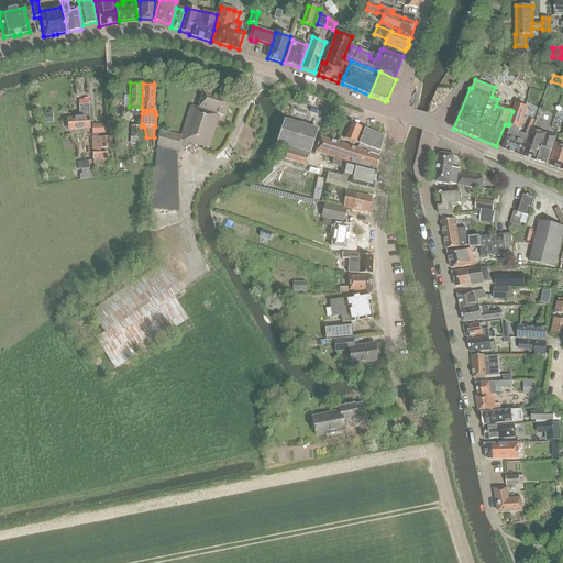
[(223,116),(228,100),(202,92),(198,108),(190,106),(181,132),(180,136),(162,132),(158,132),(157,146),(177,151),(180,141),(209,148),(213,132),(218,118),(217,118),(218,113),(223,116)]
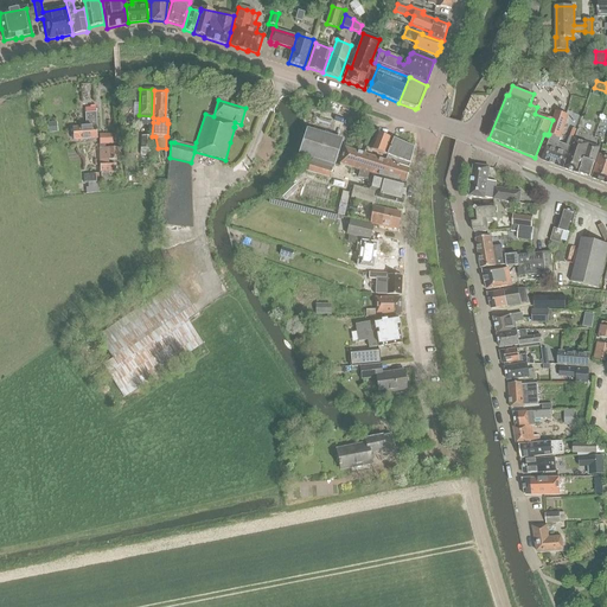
[(567,146),(560,142),(569,116),(556,112),(554,120),(553,120),(548,134),(549,134),(551,135),(542,160),(563,168),(574,140),(573,139),(576,129),(573,128),(570,135),(568,142),(568,144),(567,146)]
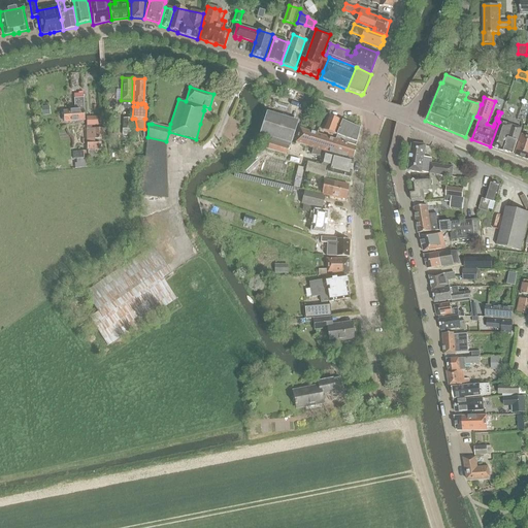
[(63,122),(84,121),(83,110),(84,109),(83,98),(72,98),(73,110),(62,111),(63,122)]
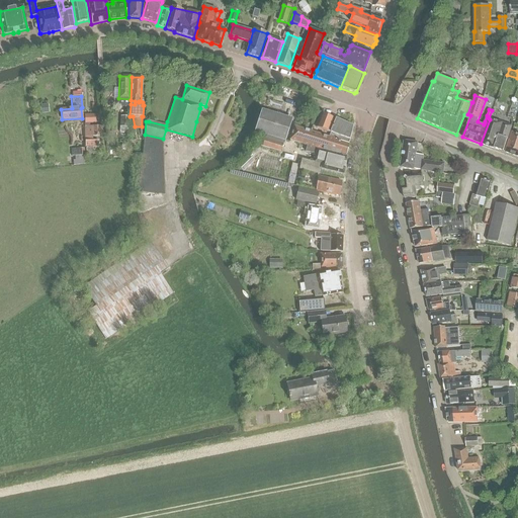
[(292,118),(261,109),(254,133),(260,135),(284,142),(285,142),(292,118)]
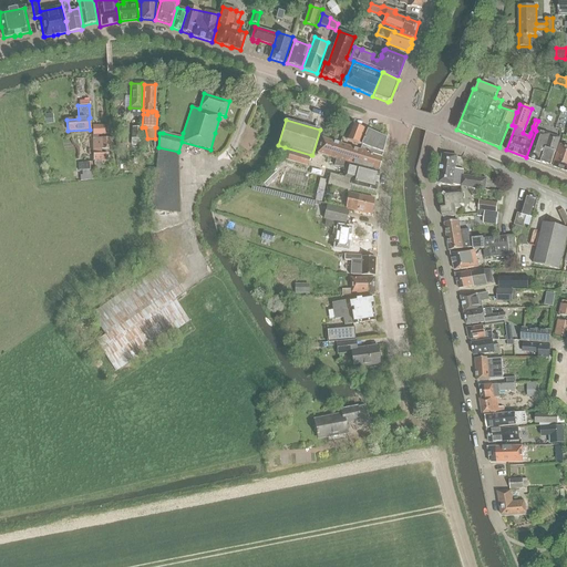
[(105,135),(105,121),(93,121),(93,135),(105,135)]
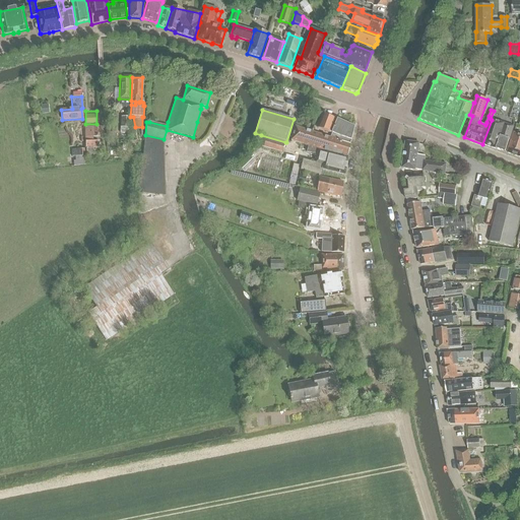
[(329,132),(332,122),(334,118),(323,114),(318,128),(329,132)]
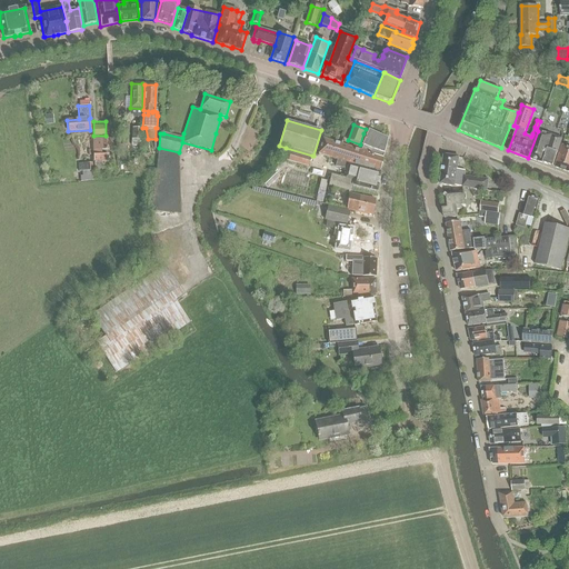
[(140,146),(141,129),(133,128),(132,139),(133,139),(132,146),(140,146)]
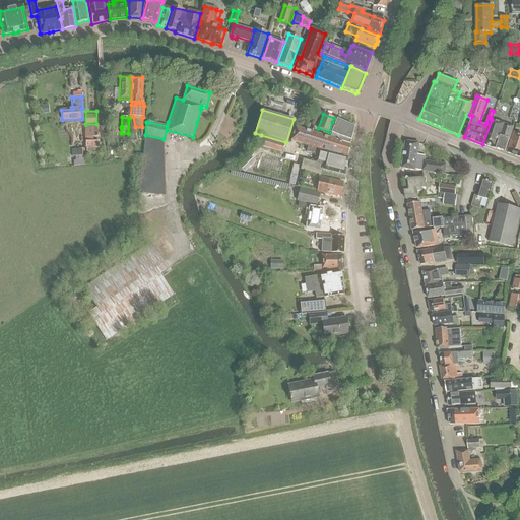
[(354,127),(342,122),(336,120),(331,133),(330,137),(349,144),(354,127)]
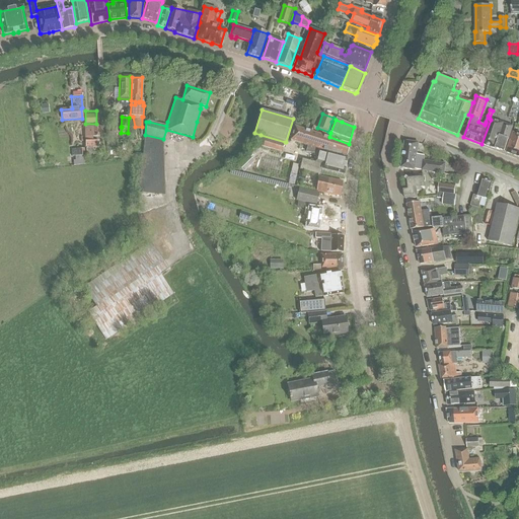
[(491,120),(482,144),(495,148),(501,131),(510,134),(512,127),(499,122),(491,120)]
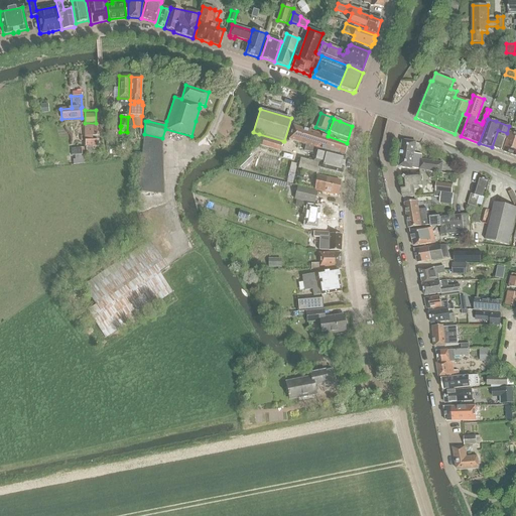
[(93,147),(98,147),(98,140),(93,140),(93,136),(102,136),(101,126),(90,126),(85,126),(85,136),(86,136),(86,154),(93,154),(93,147)]
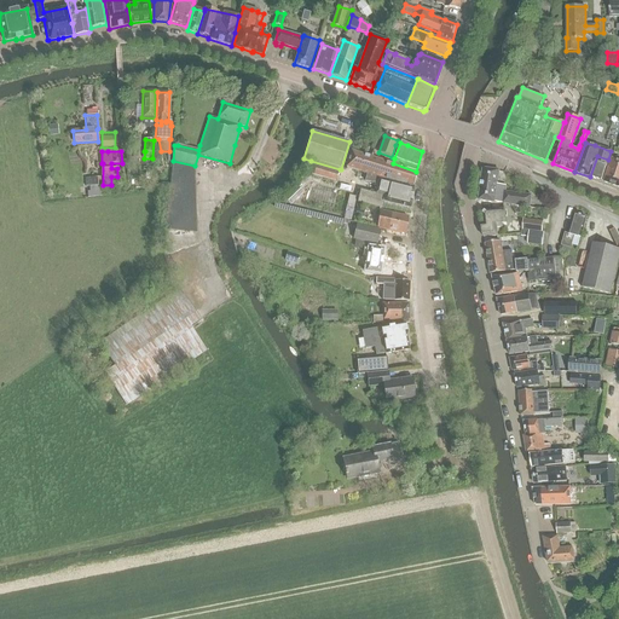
[(416,172),(393,163),(352,151),(347,167),(364,173),(380,178),(382,178),(403,184),(414,186),(417,172),(416,172)]
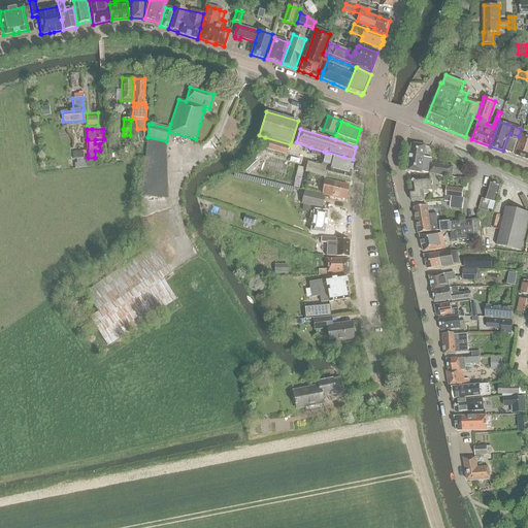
[(509,133),(503,151),(513,155),(519,136),(509,133)]
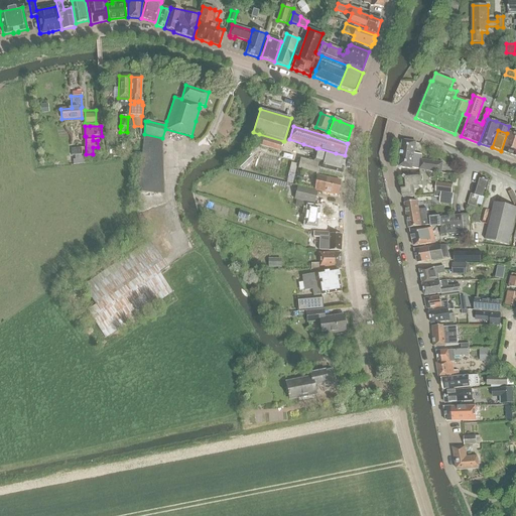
[(515,155),(515,133),(510,132),(504,152),(515,155)]
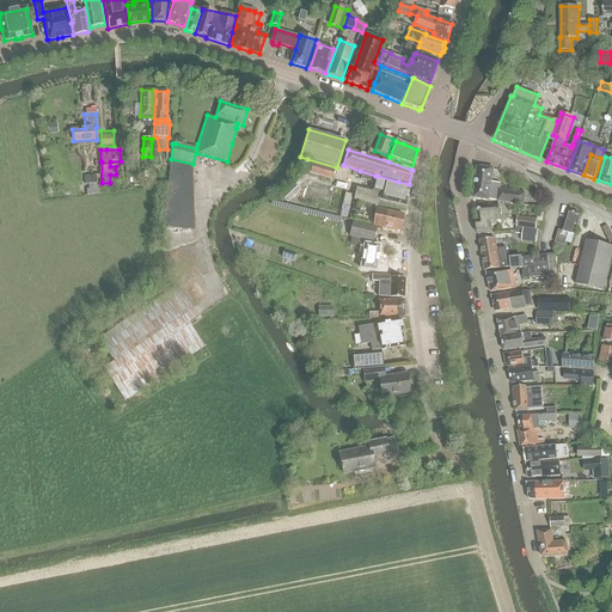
[(163,225),(195,228),(193,164),(171,159),(163,225)]
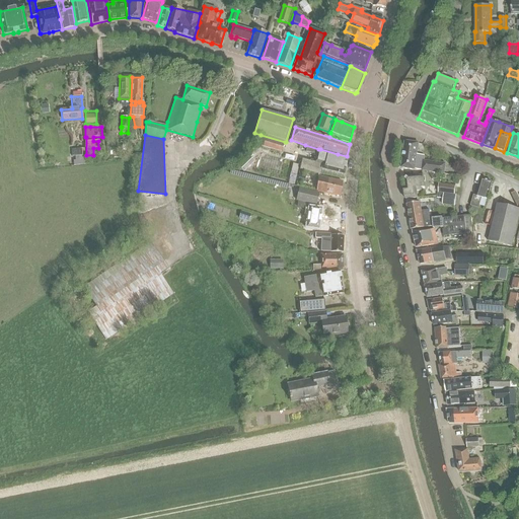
[(285,142),(261,135),(257,146),(281,153),(285,142)]
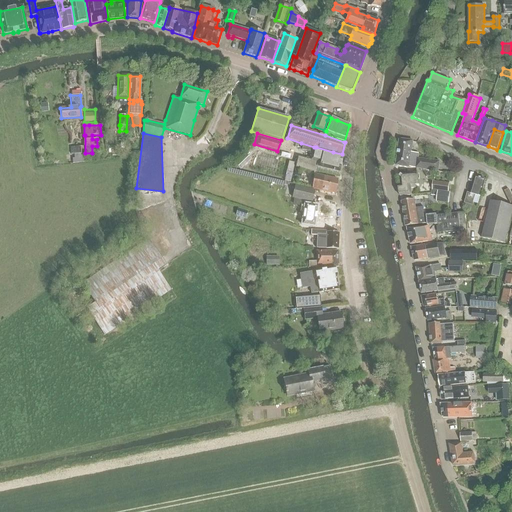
[(411,153),(413,141),(399,140),(396,166),(438,171),(440,162),(418,159),(419,154),(411,153)]
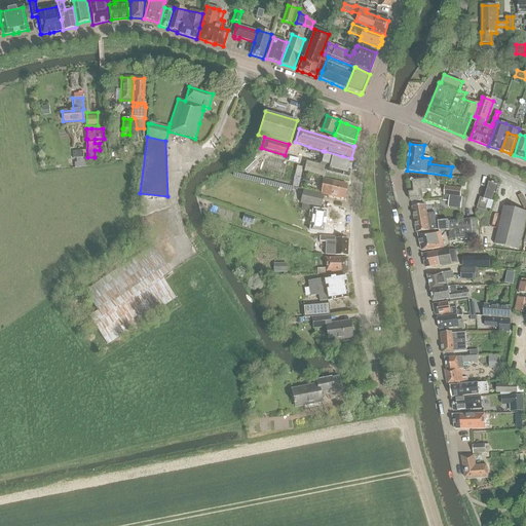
[(350,167),(351,159),(337,155),(323,152),(323,151),(312,148),(310,153),(321,156),(318,164),(306,161),(304,172),(325,177),(326,172),(348,178),(350,167)]
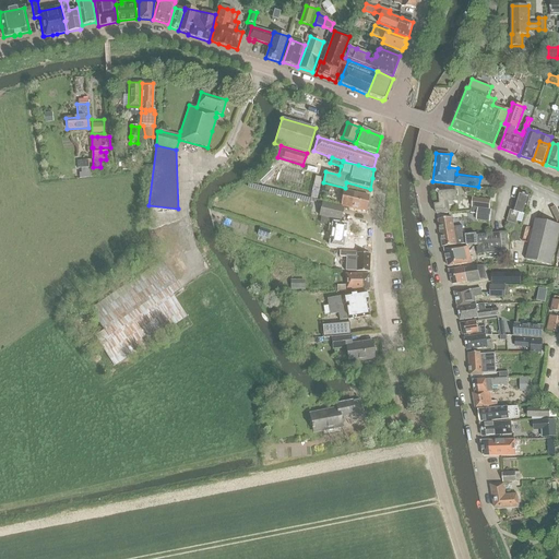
[(92,177),(91,161),(76,161),(78,169),(81,168),(81,173),(79,173),(80,179),(92,177)]
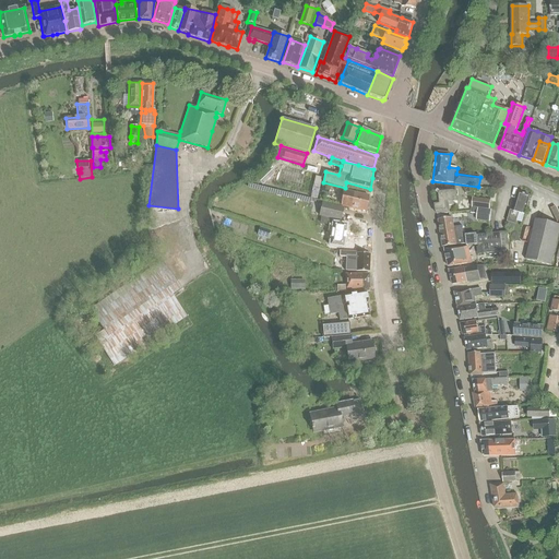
[(274,174),(269,168),(257,179),(262,186),(274,174)]
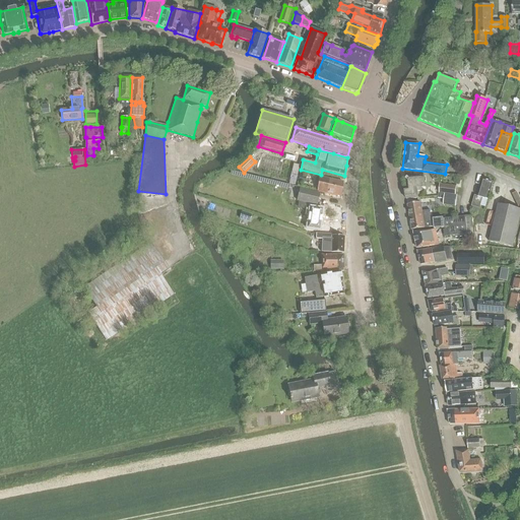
[(297,184),(301,165),(295,163),(289,183),(297,184)]
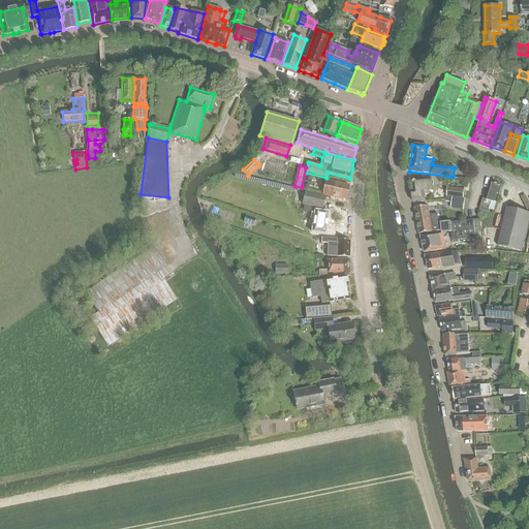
[(429,191),(433,191),(432,179),(414,181),(413,183),(414,191),(412,192),(413,203),(426,201),(425,194),(430,194),(429,191)]
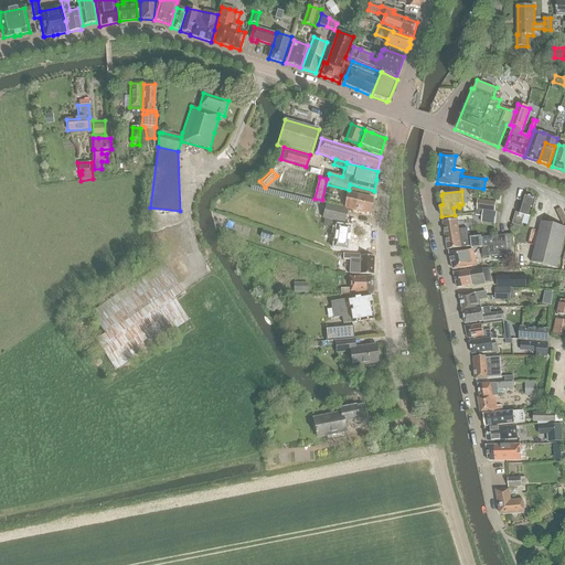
[(372,211),(373,208),(372,206),(373,199),(366,196),(356,194),(347,192),(344,208),(371,214),(371,212),(372,211)]
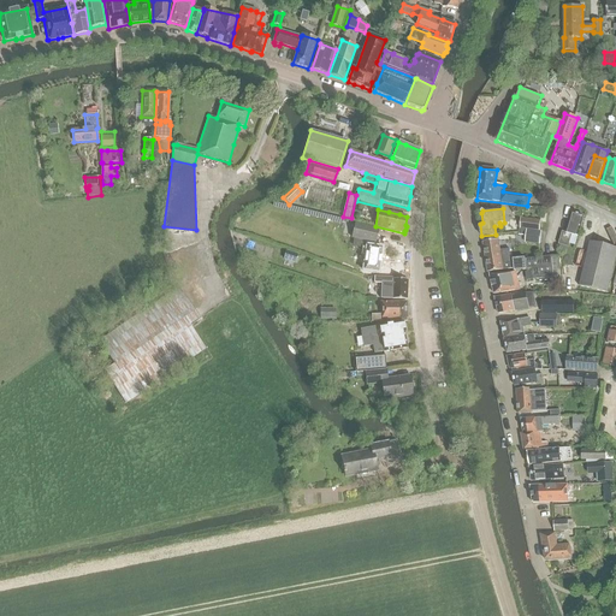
[(578,237),(584,218),(582,215),(573,213),(566,232),(563,232),(558,244),(568,248),(572,235),(578,237)]
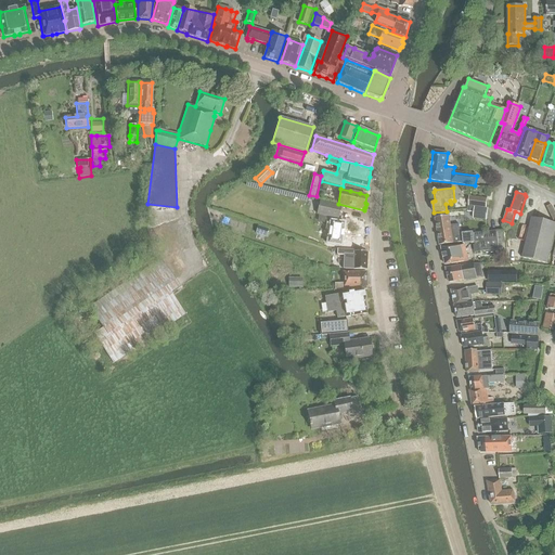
[(468,206),(486,208),(487,199),(469,196),(468,206)]
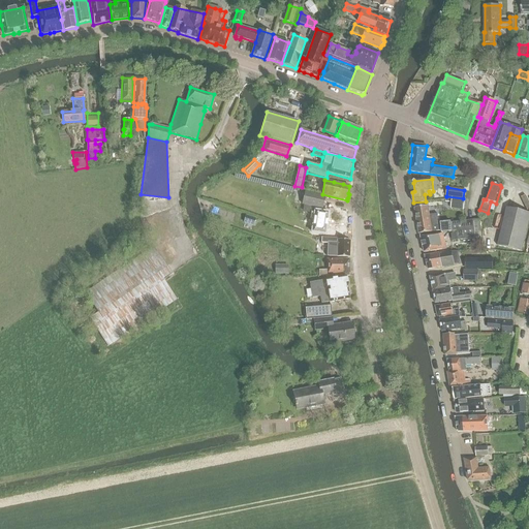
[(325,196),(305,191),(302,205),(322,209),(325,196)]
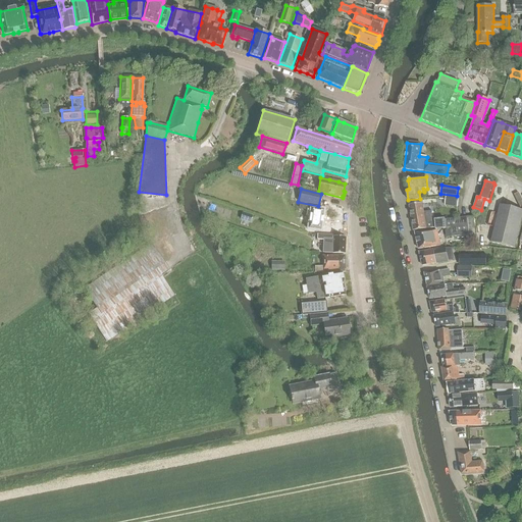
[(457,207),(459,197),(457,196),(440,194),(440,200),(446,201),(445,205),(457,207)]
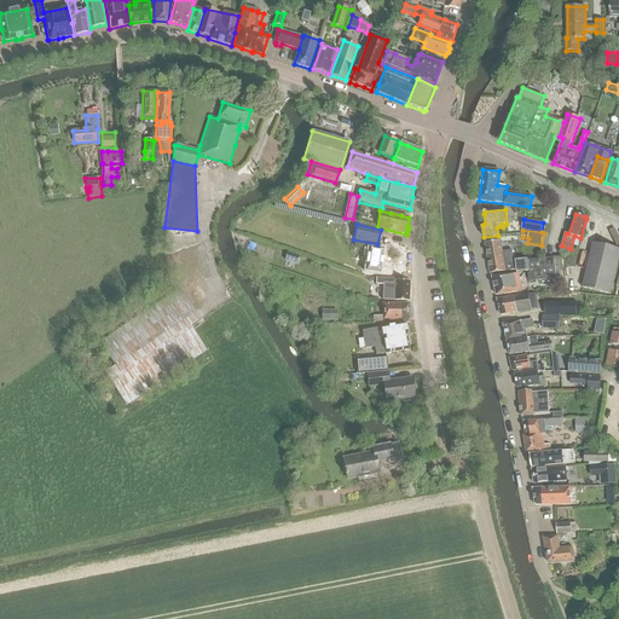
[(486,243),(490,275),(515,270),(512,250),(502,252),(501,241),(486,243)]
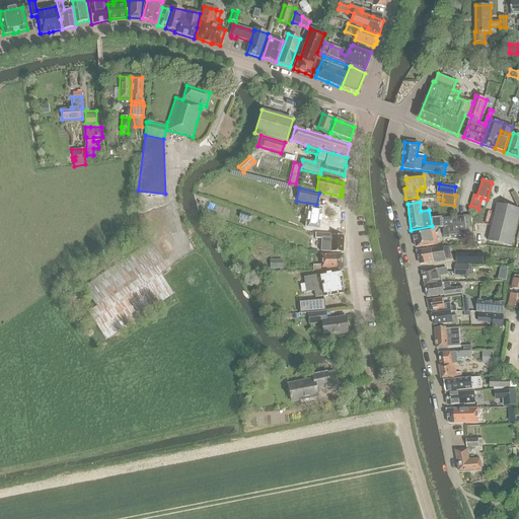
[(512,247),(518,216),(518,209),(497,204),(488,241),(512,247)]
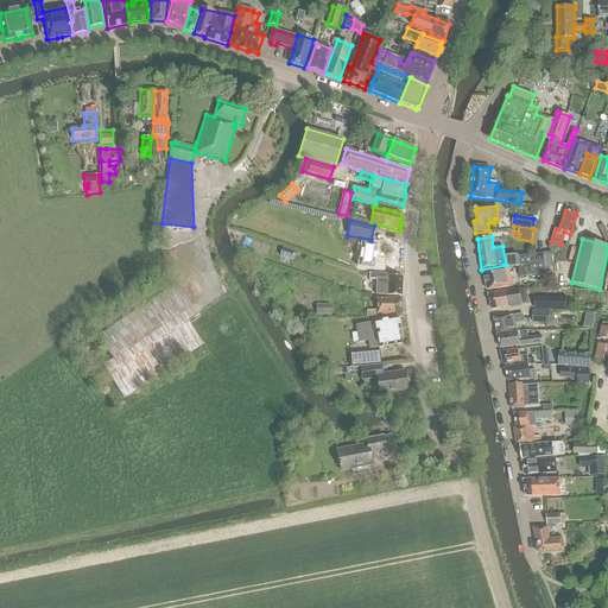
[(374,270),(378,245),(362,242),(358,267),(374,270)]
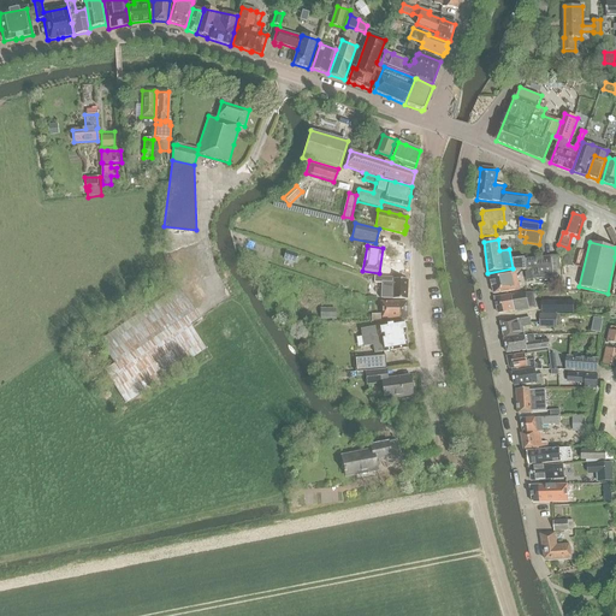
[(283,259),(295,262),(297,254),(286,250),(283,259)]
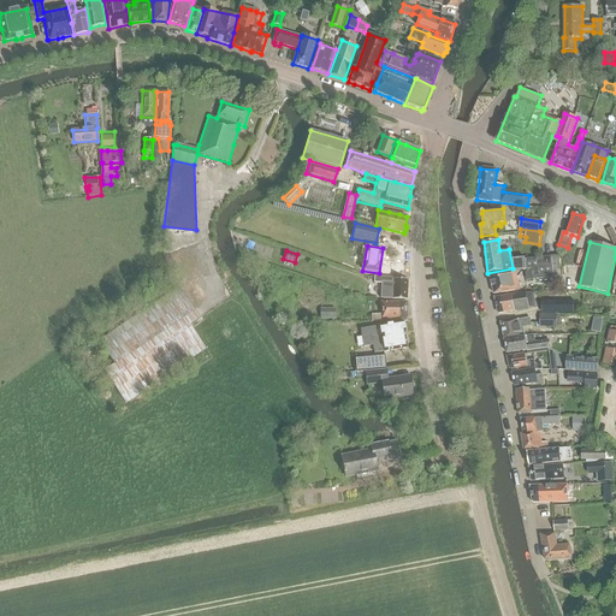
[(513,260),(514,271),(525,270),(532,270),(533,280),(554,278),(551,256),(525,259),(513,260)]
